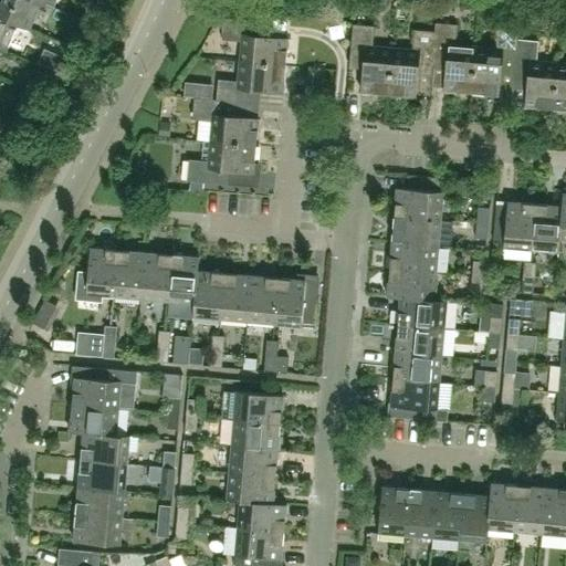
[(29,29),(40,2),(32,0),(1,0),(1,2),(0,1),(0,17),(17,24),(29,29)]
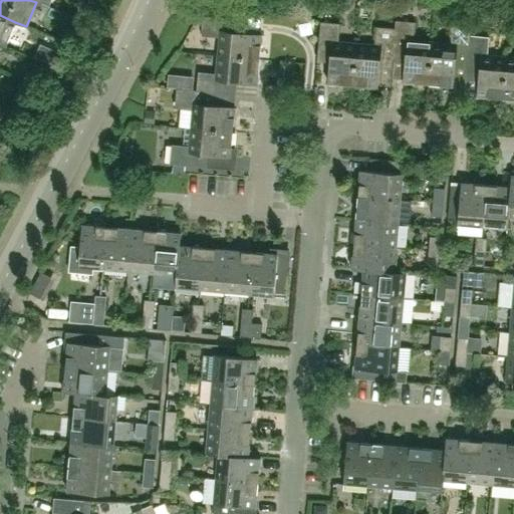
[(0,44),(5,46),(15,22),(0,15),(0,44)]
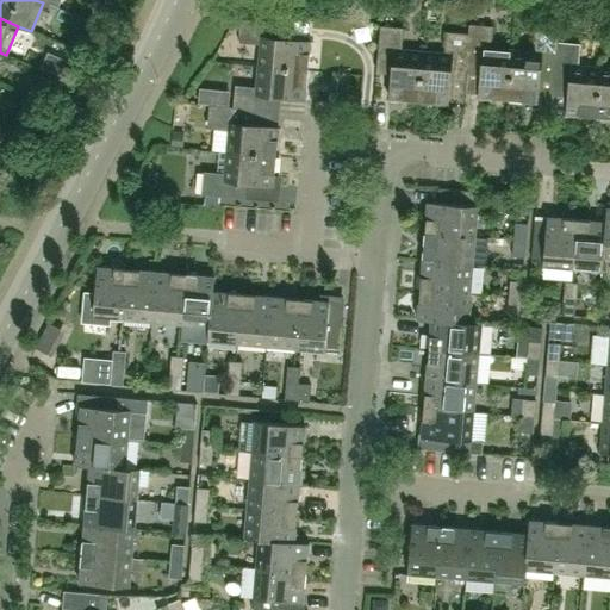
[(307,70),(310,41),(282,38),(284,24),(241,20),(238,43),(261,45),(259,67),(307,70)]
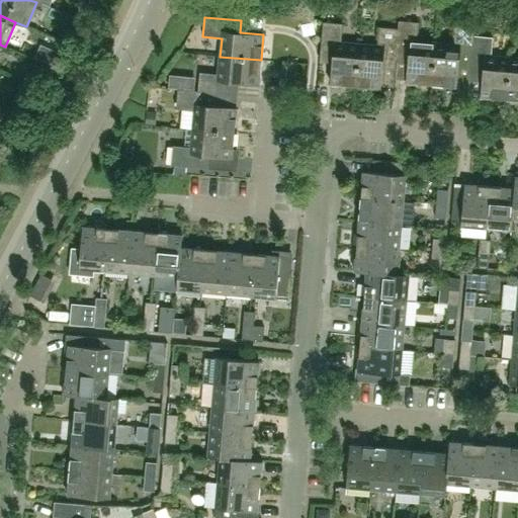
[(431,84),(434,42),(416,40),(418,22),(399,20),(398,28),(394,65),(396,65),(397,58),(408,59),(406,82),(431,84)]
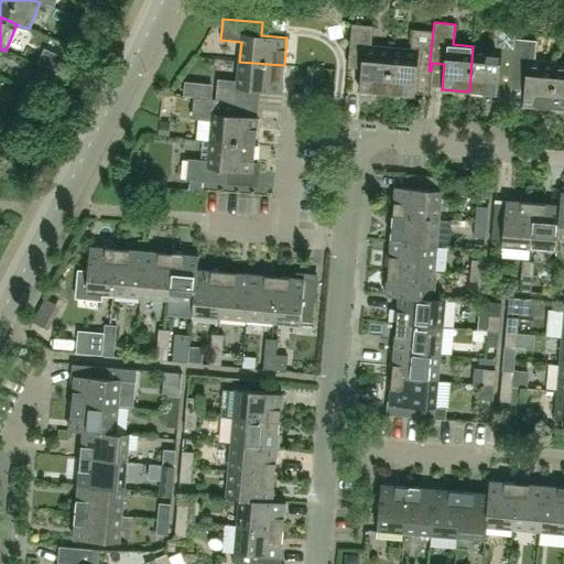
[(387,93),(391,47),(371,46),(372,26),(351,24),(348,64),(361,65),(359,90),(387,93)]
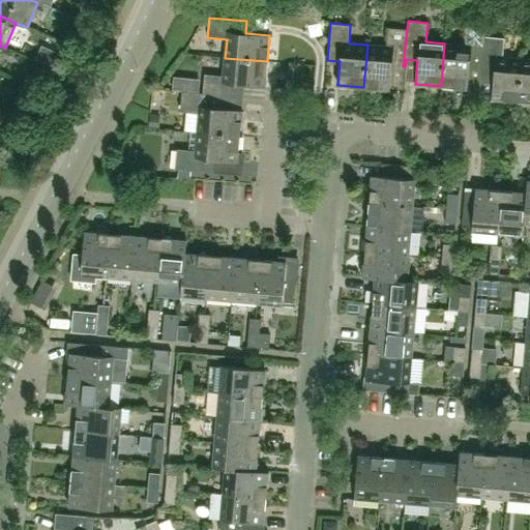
[(481,65),(484,36),(486,28),(465,26),(463,46),(444,43),(441,86),(467,89),(469,64),(481,65)]
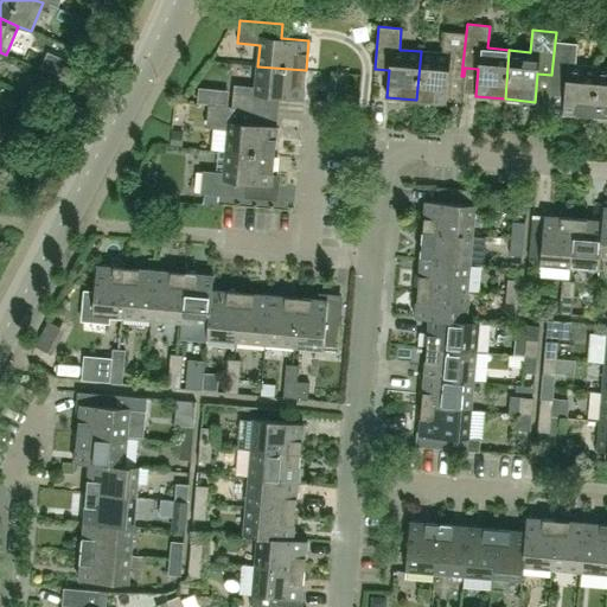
[(353,50),(369,45),(364,31),(349,34),(353,50)]
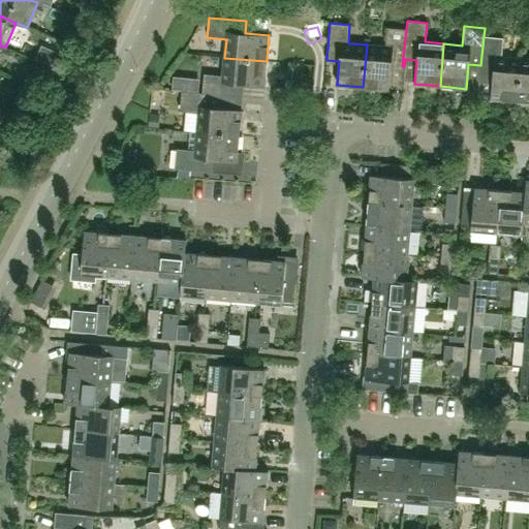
[(389,90),(391,65),(402,66),(406,29),(386,28),(385,47),(367,44),(363,87),(389,90)]
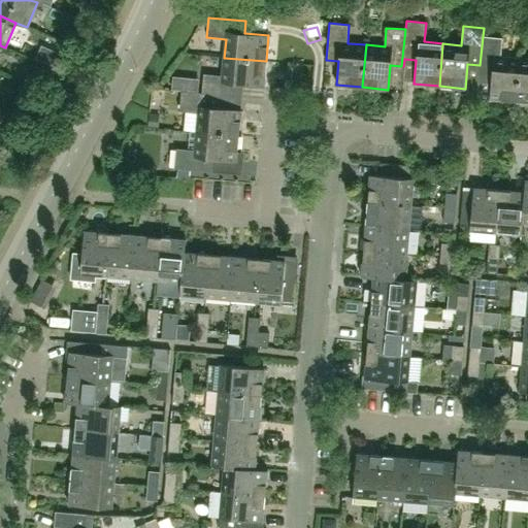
[(515,101),(519,58),(500,57),(502,38),(483,36),(480,65),(480,73),(491,74),(489,98),(515,101)]
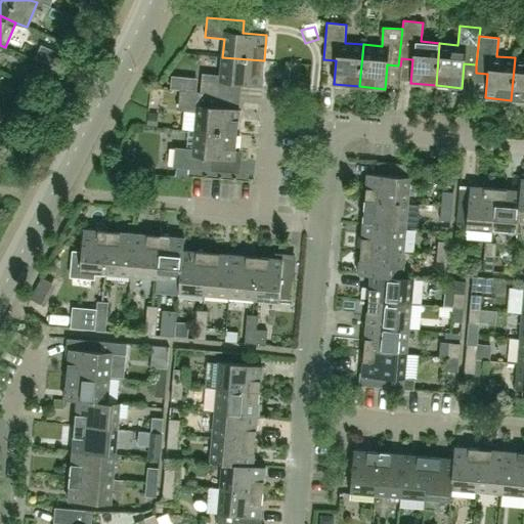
[(262,86),(264,60),(222,57),(220,76),(202,74),(200,92),(197,92),(184,90),(179,90),(179,91),(236,96),(237,84),(262,86)]
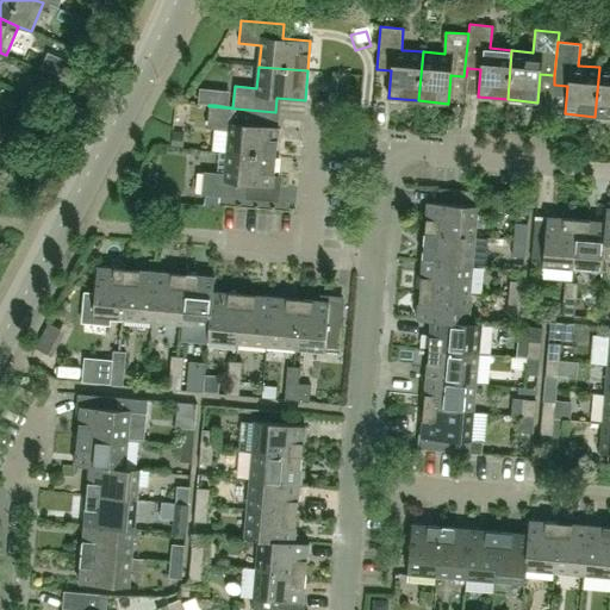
[(609,68),(599,67),(595,117),(609,117),(609,68)]
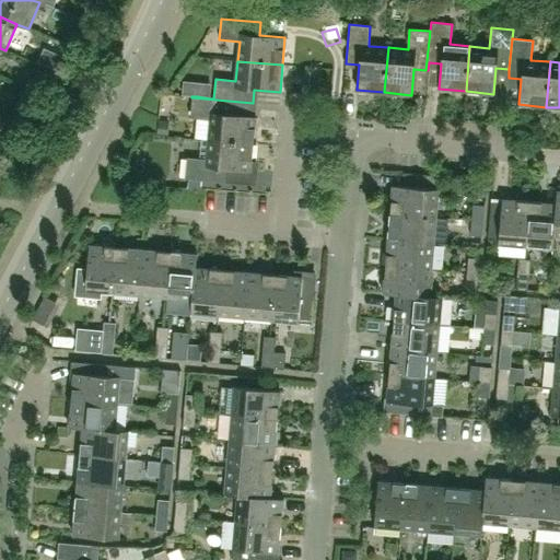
[(198,82),(197,96),(210,98),(211,83),(198,82)]
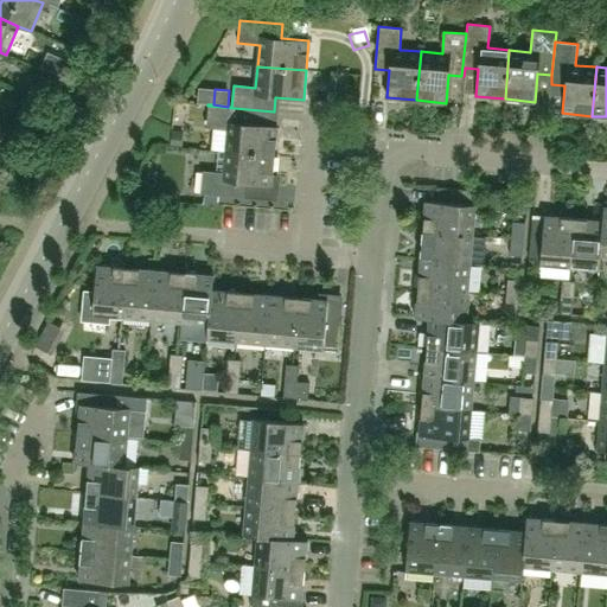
[(274,155),(278,126),(273,126),(274,112),(208,106),(205,128),(228,131),(225,152),(274,155)]
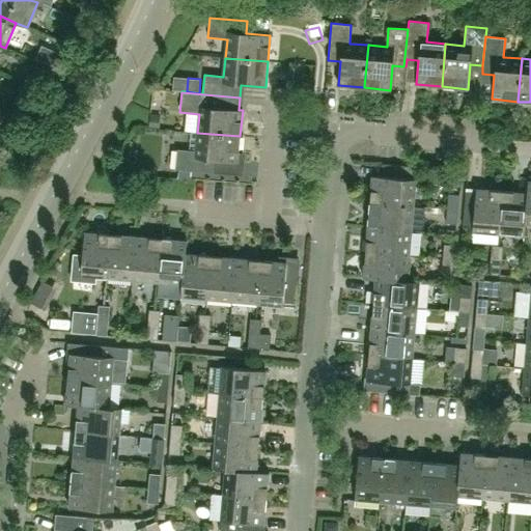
[(149,119),(148,128),(159,128),(159,115),(151,114),(149,114),(149,119)]
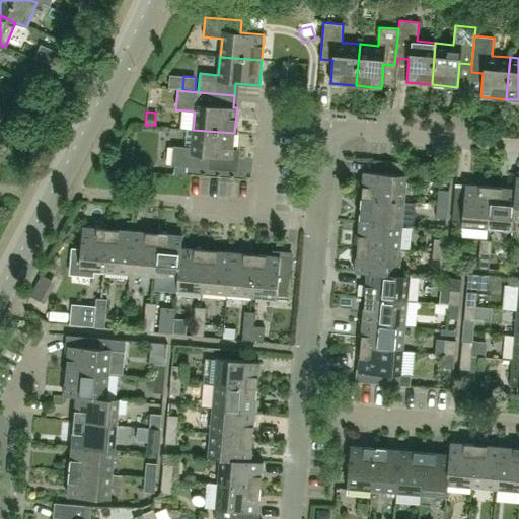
[(208,156),(232,158),(234,133),(193,130),(192,148),(172,146),(170,165),(174,166),(188,167),(207,168),(208,156)]
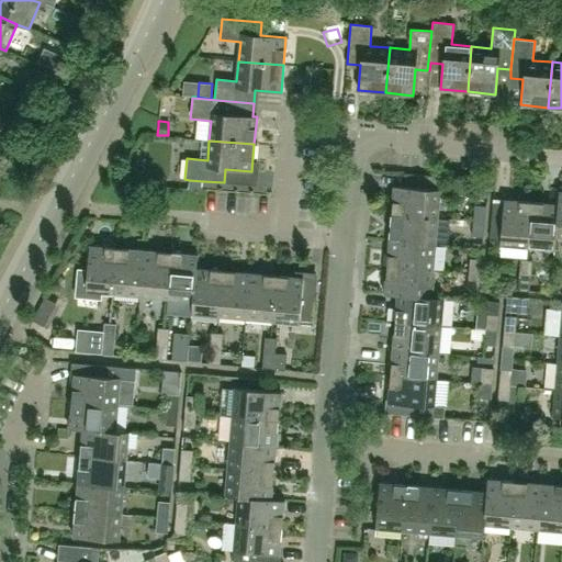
[(437,217),(439,190),(435,190),(437,177),(405,173),(404,187),(394,186),(391,214),(437,217)]
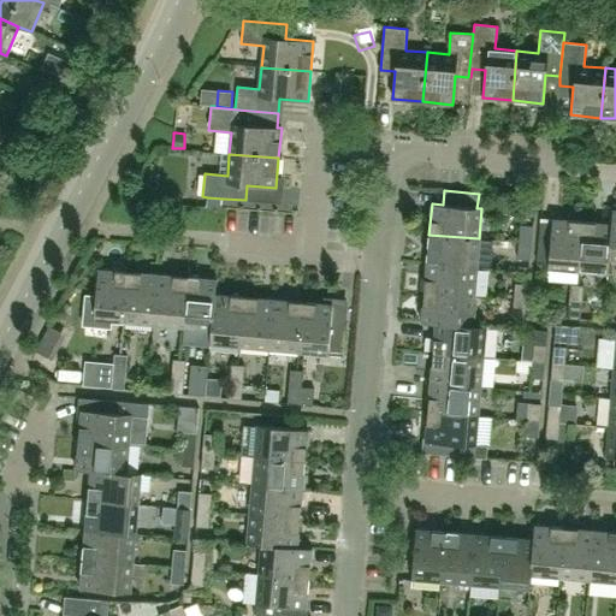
[(221,208),(223,199),(207,197),(206,207),(221,208)]
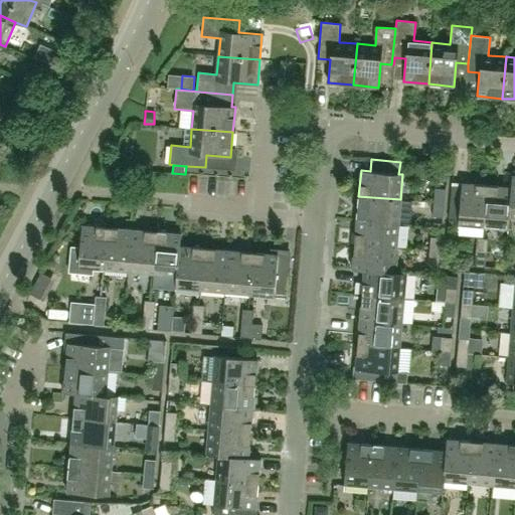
[(507,228),(512,175),(511,175),(510,187),(486,185),(483,226),(507,228)]
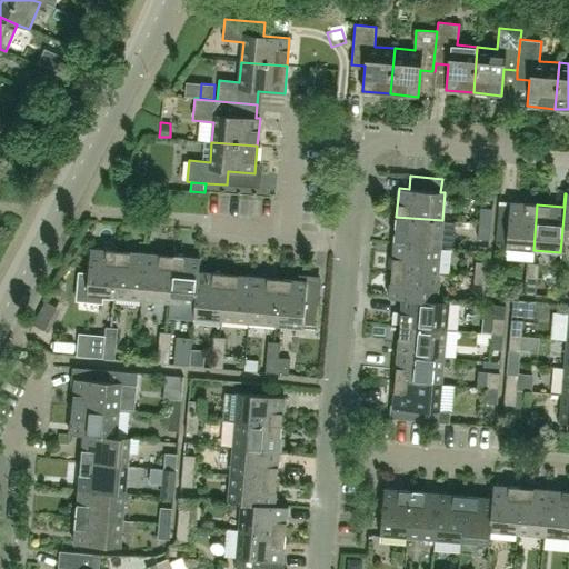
[(506,242),(505,248),(533,250),(537,205),(509,202),(509,207),(499,206),(496,241),(506,242)]
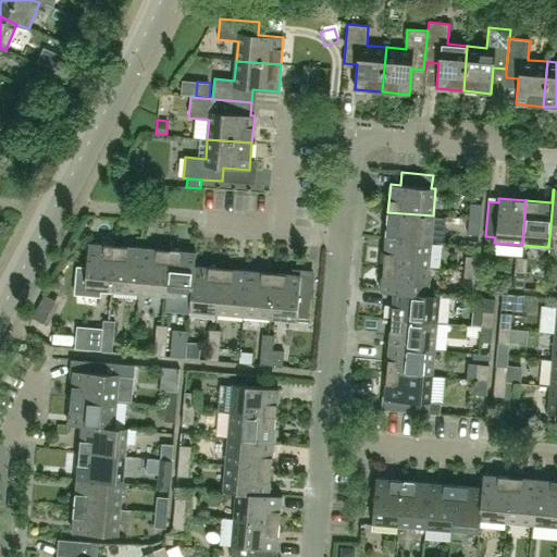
[(480,220),(482,205),(470,203),(469,219),(480,220)]
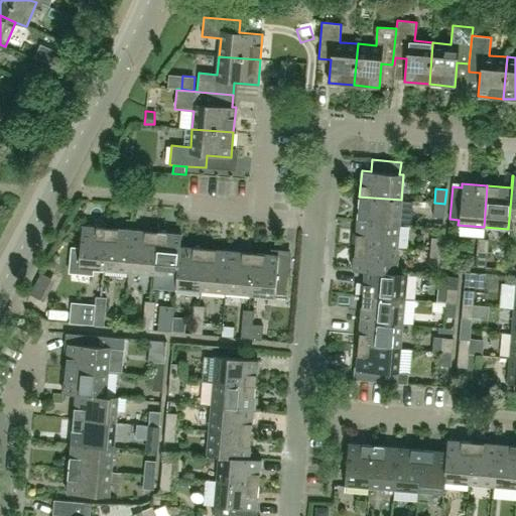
[(398,225),(401,200),(359,197),(357,221),(398,225)]
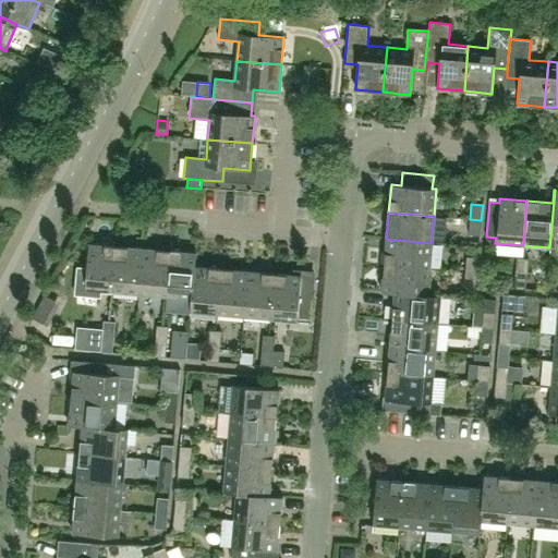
[(480,235),(481,220),(470,219),(468,234),(480,235)]
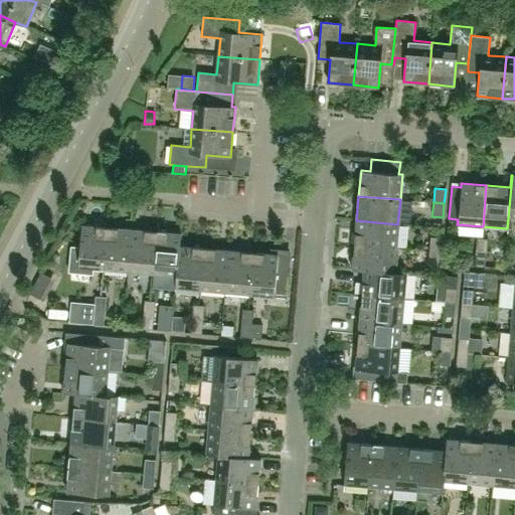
[(395,248),(397,224),(356,220),(354,244),(395,248)]
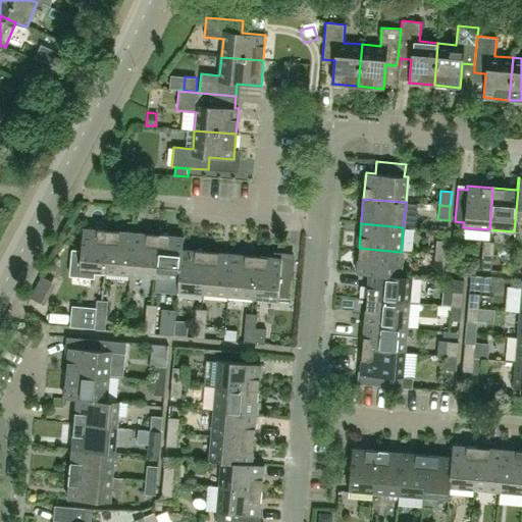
[(104,273),(108,231),(83,228),(79,270),(104,273)]
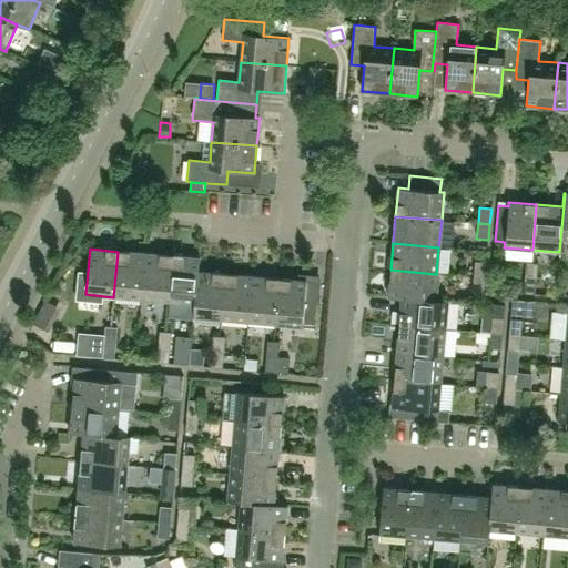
[(141,300),(144,254),(118,252),(113,297),(141,300)]
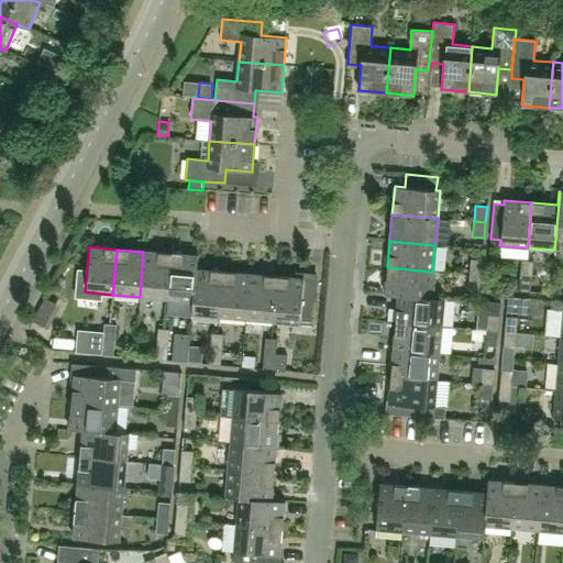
[(166,299),(170,254),(143,252),(140,297),(166,299)]
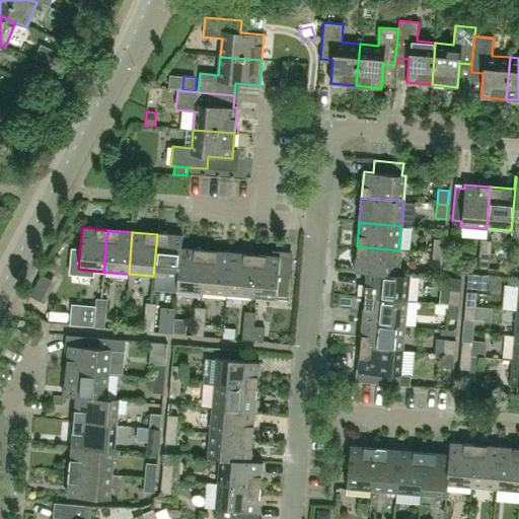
[(178,278),(180,248),(181,248),(182,236),(157,234),(153,276),(177,278),(178,278)]
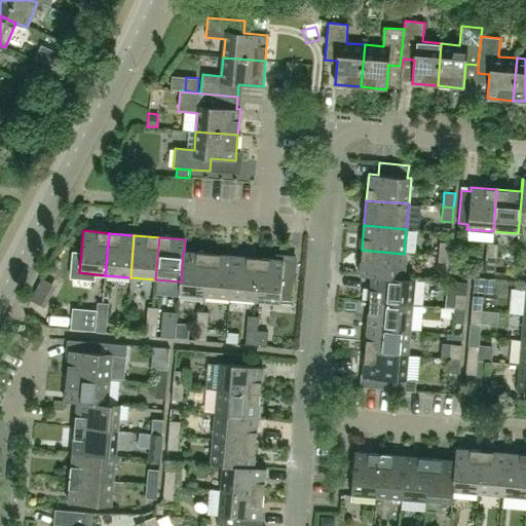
[(449,257),(450,242),(440,242),(438,257),(449,257)]
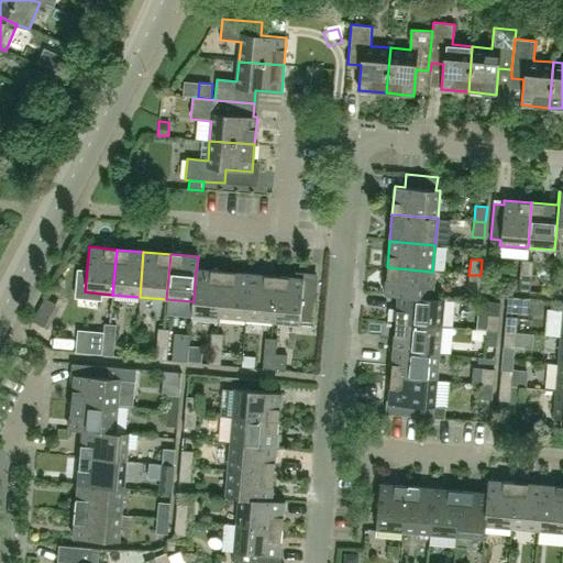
[(531,277),(532,262),(521,261),(519,276),(531,277)]
